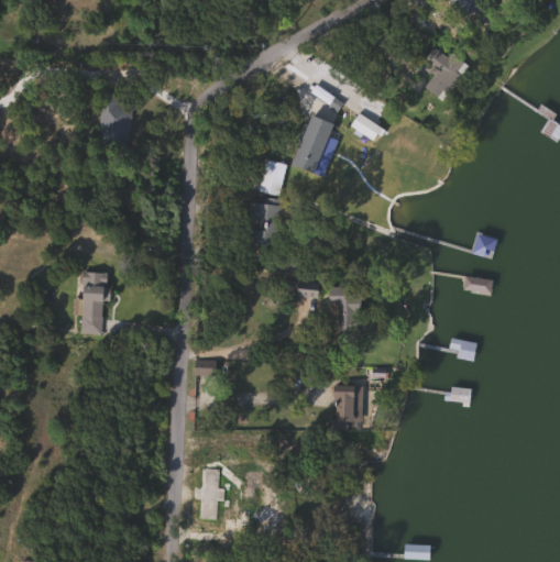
[(436,68),(424,59),(434,46),(463,68),(440,98),(424,85),(436,68)]
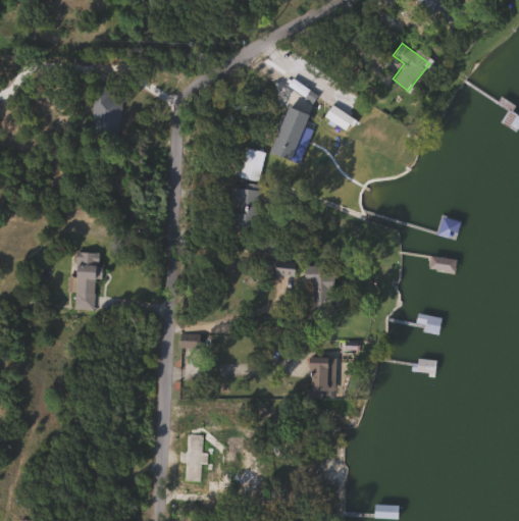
[(274,147),(278,104),(292,106),(291,114),(305,116),(302,150),(274,147)]
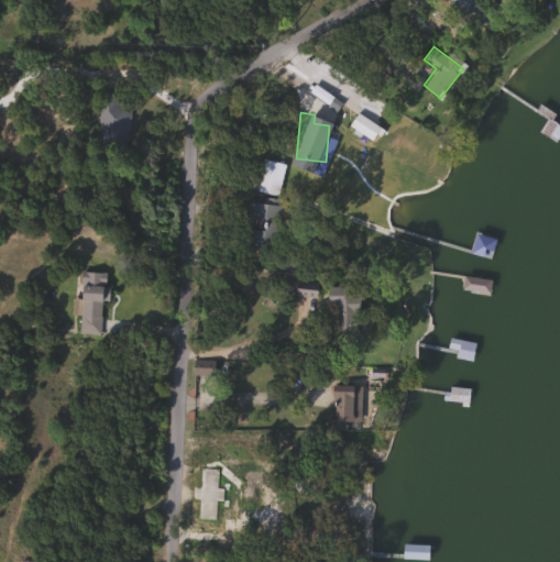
[(373,140),(351,125),(359,113),(381,128),(373,140)]
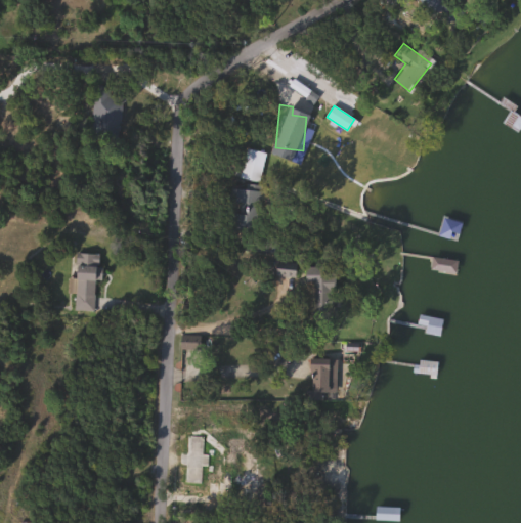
[(245,162),(249,148),(265,154),(261,166),(245,162)]
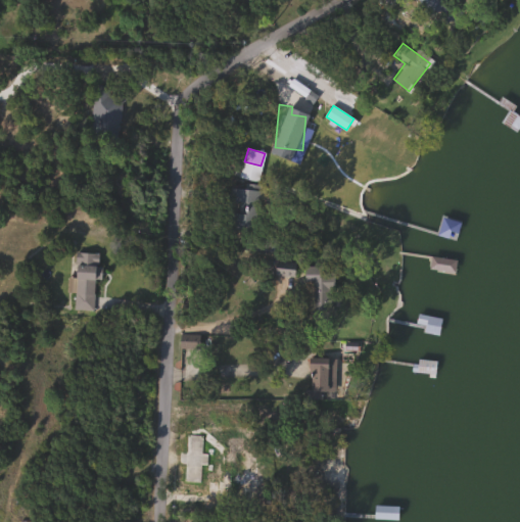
[(264,231),(228,229),(231,188),(267,190),(264,231)]
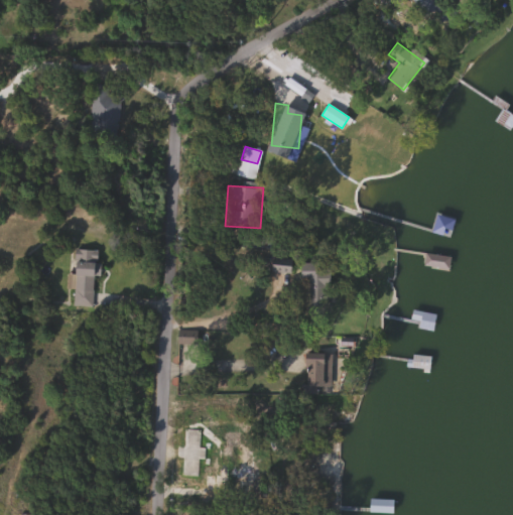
[(433,231),(438,214),(455,219),(450,236),(433,231)]
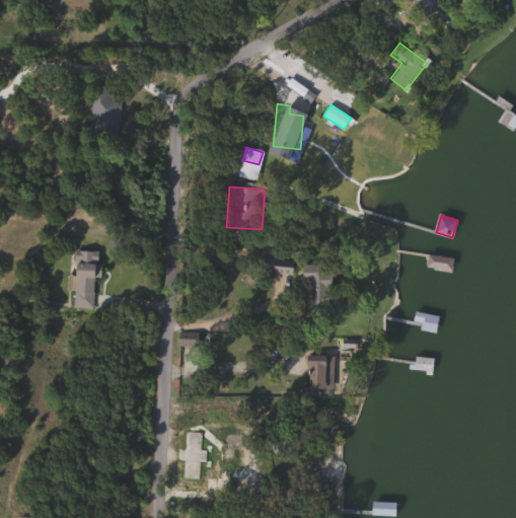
[(96,277),(95,307),(75,307),(76,250),(100,251),(99,277),(96,277)]
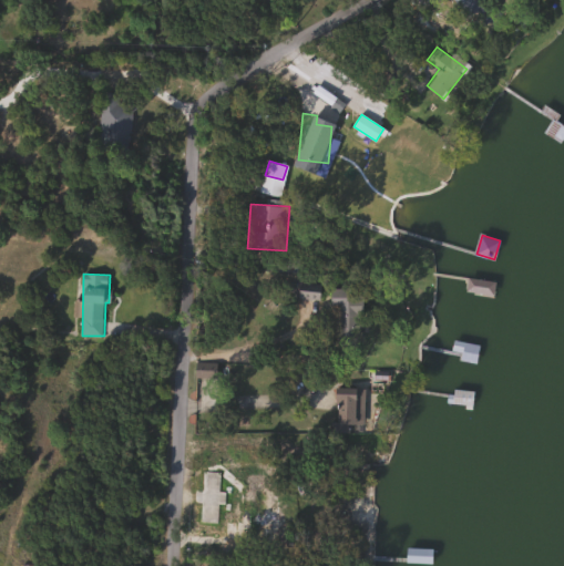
[(493,297),(465,291),(469,277),(496,283),(493,297)]
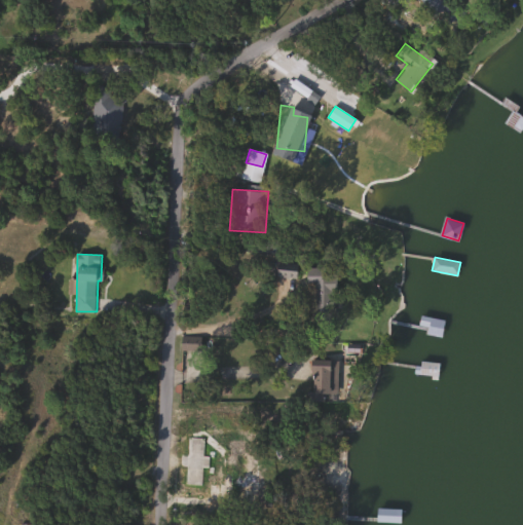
[(334,300),(316,300),(316,289),(306,288),(306,267),(335,268),(334,300)]
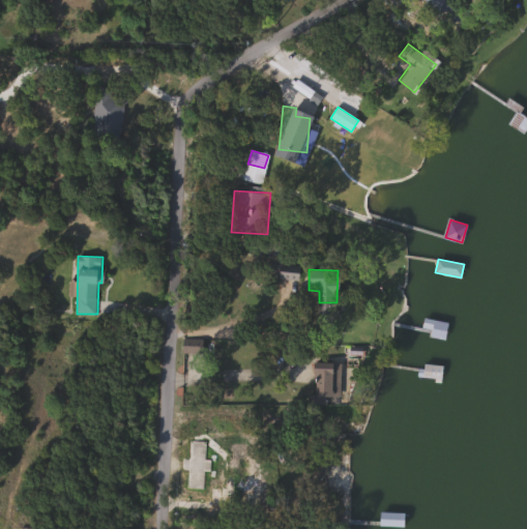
[(183,352),(183,339),(203,339),(203,352),(183,352)]
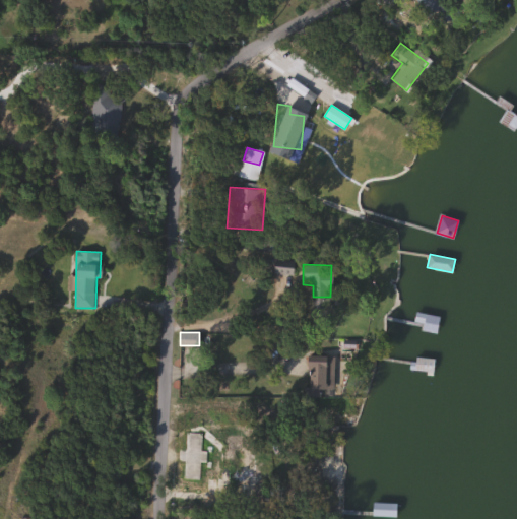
[(322,390),(322,397),(307,396),(308,357),(335,357),(334,390),(322,390)]
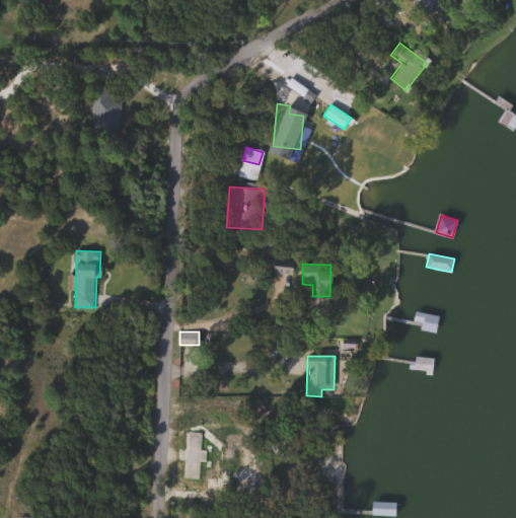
[(433,369),(416,369),(416,357),(433,357),(433,369)]
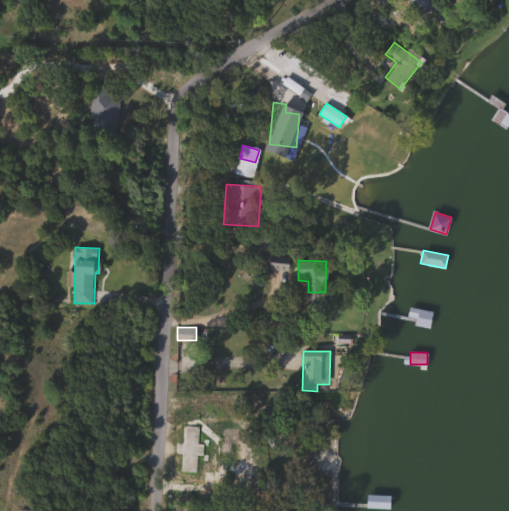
[(183,471),(183,426),(199,426),(199,444),(201,444),(201,471),(183,471)]
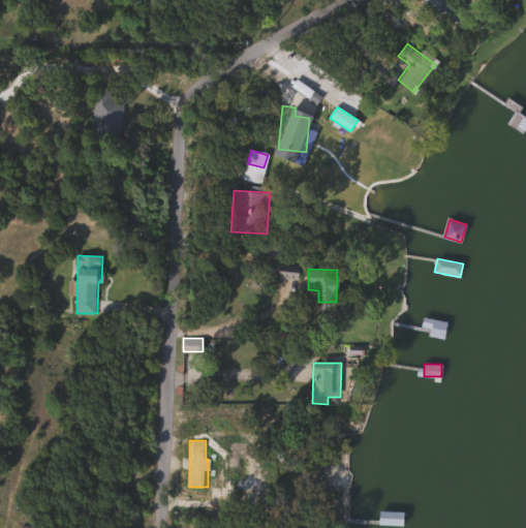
[(380,526),(380,511),(404,511),(404,526),(380,526)]
